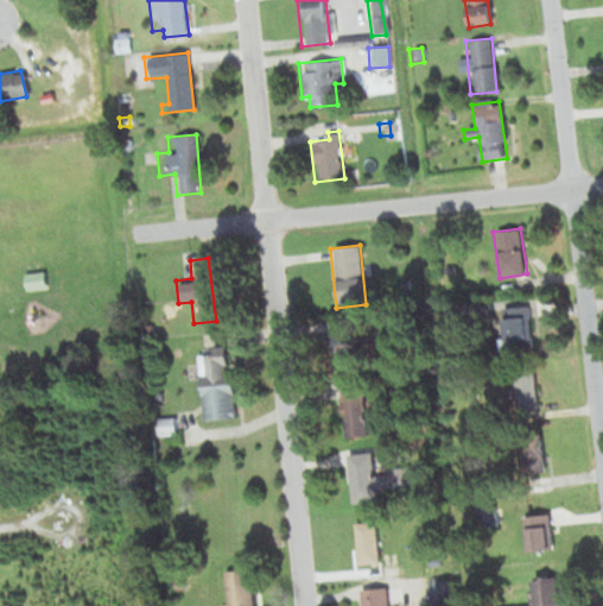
[(19,275),(20,290),(44,288),(42,272),(19,275)]
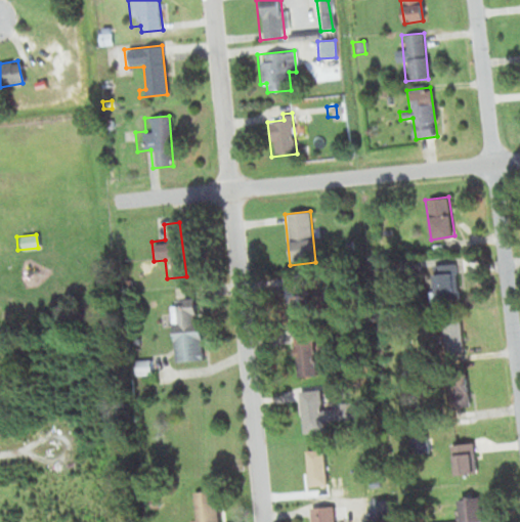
[(429,265),(452,262),(459,304),(430,307),(428,294),(433,293),(429,265)]
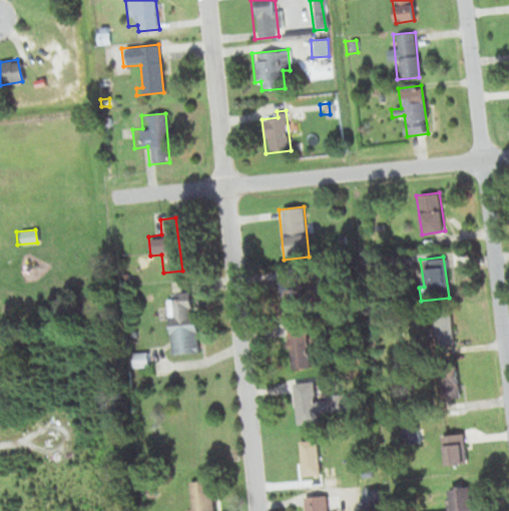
[(273,276),(296,274),(300,317),(277,319),(273,276)]
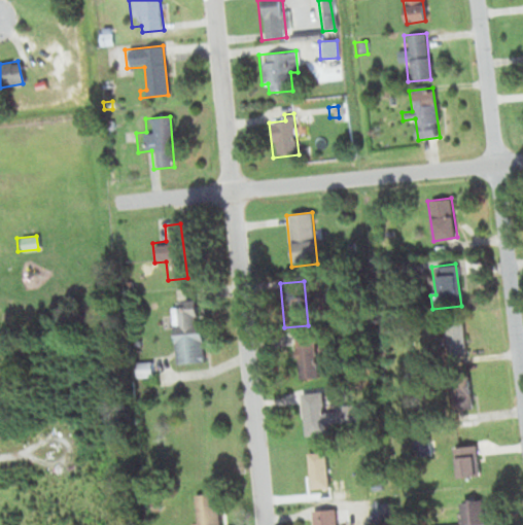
[(169,305),(175,365),(204,362),(198,302),(169,305)]
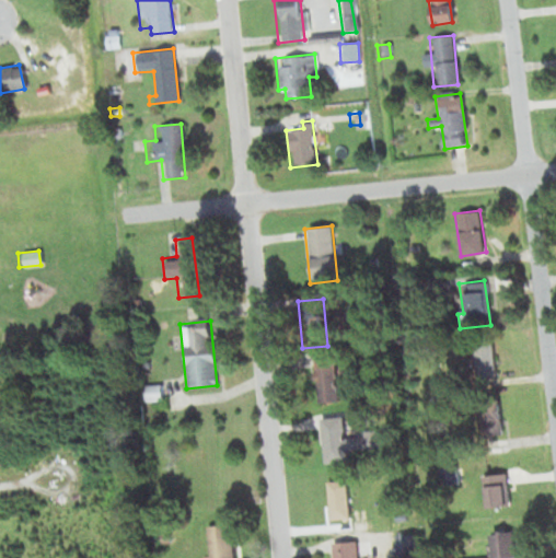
[(168,336),(169,349),(178,348),(178,335),(168,336)]
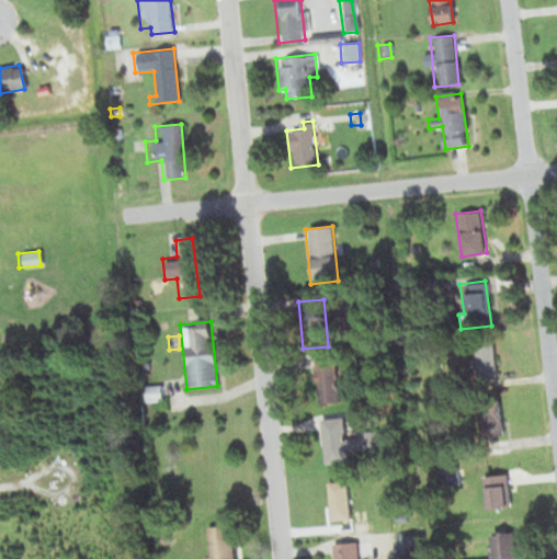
[(468,342),(491,340),(497,381),(474,385),(468,342)]
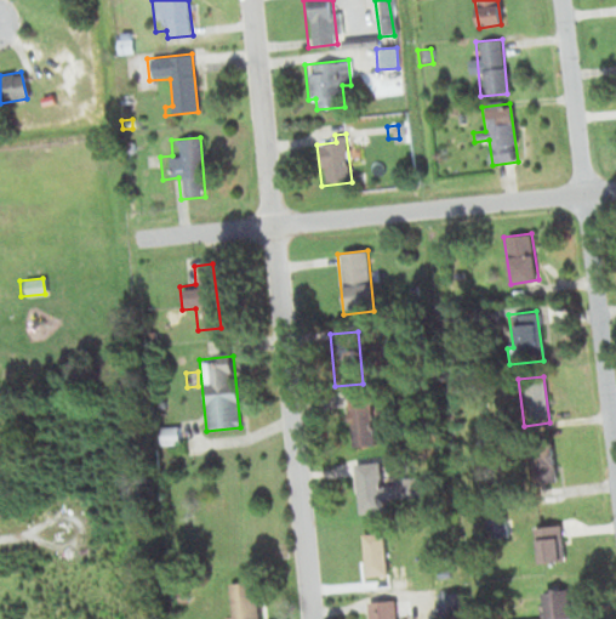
[(346,396),(349,448),(376,446),(371,393),(346,396)]
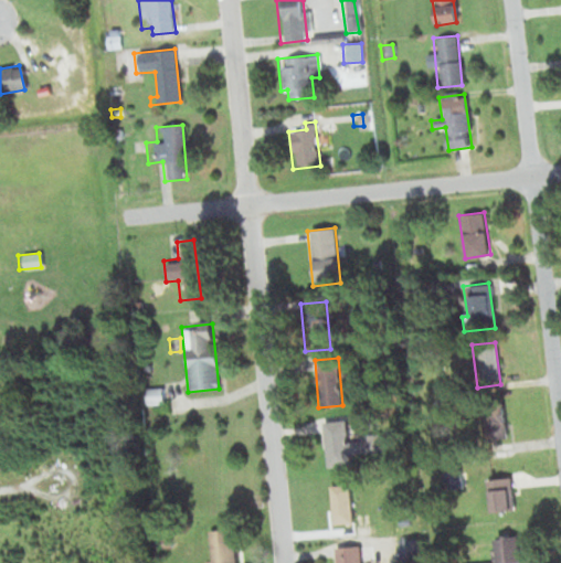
[(143,392),(144,406),(162,405),(160,390),(143,392)]
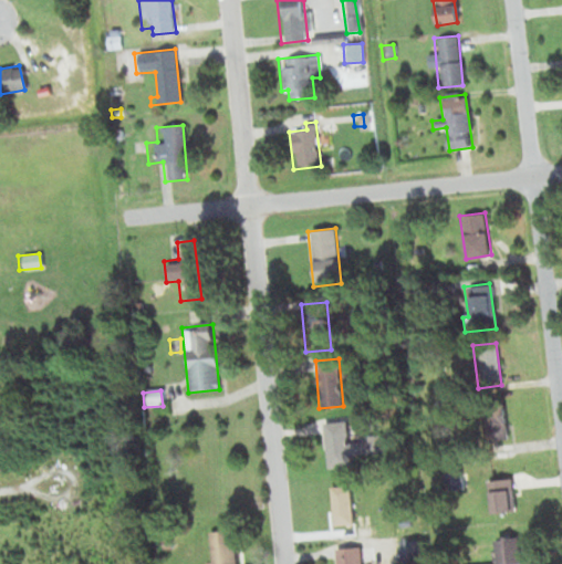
[(479,409),(502,406),(510,452),(487,456),(479,409)]
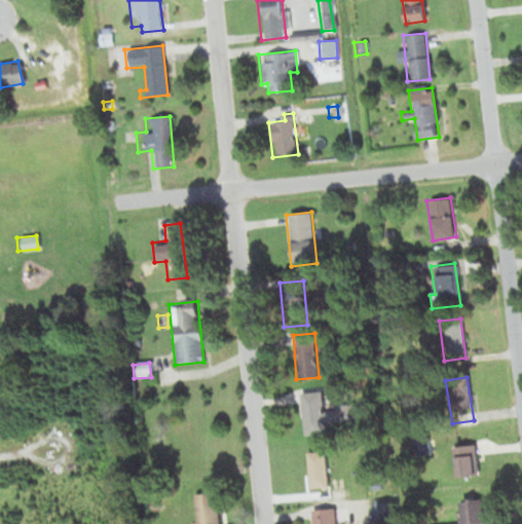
[(299,395),(319,393),(322,413),(332,413),(332,407),(355,404),(357,423),(325,426),(325,433),(303,436),(299,395)]
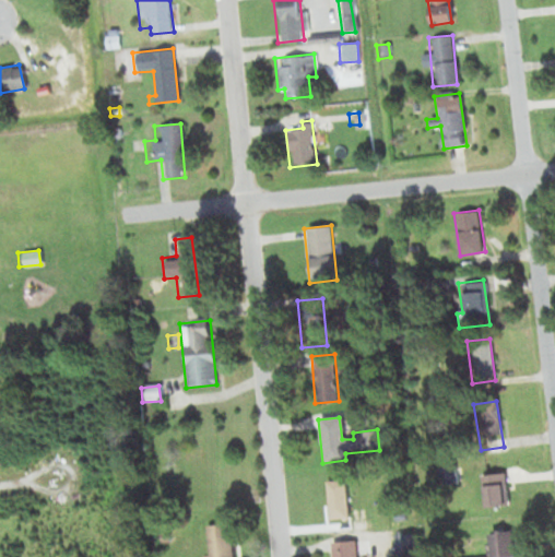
[(435,469),(453,466),(456,486),(437,488),(435,469)]
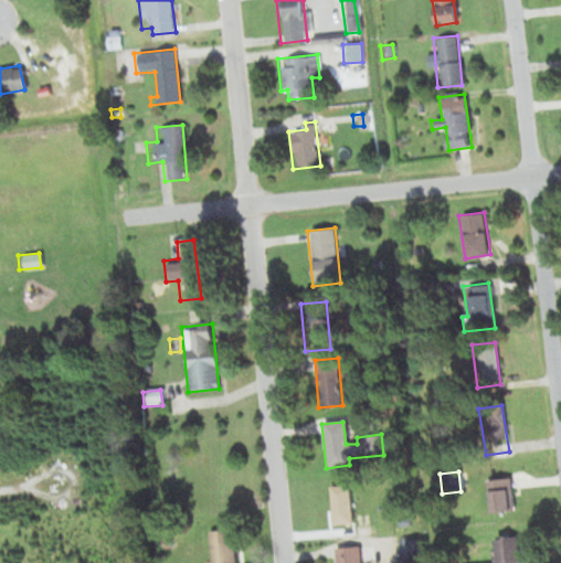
[(485,484),(511,480),(516,513),(489,517),(485,484)]
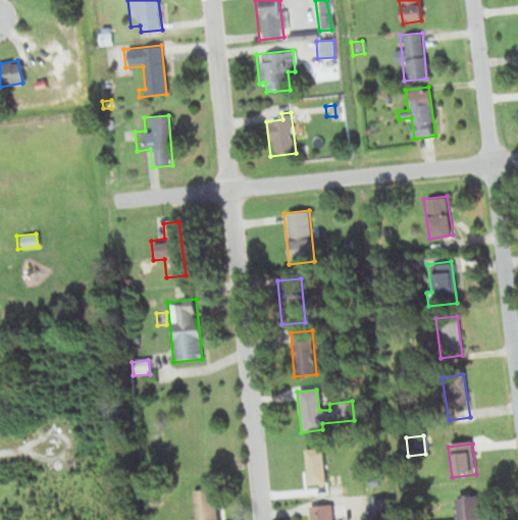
[(299,451),(320,448),(325,482),(304,485),(299,451)]
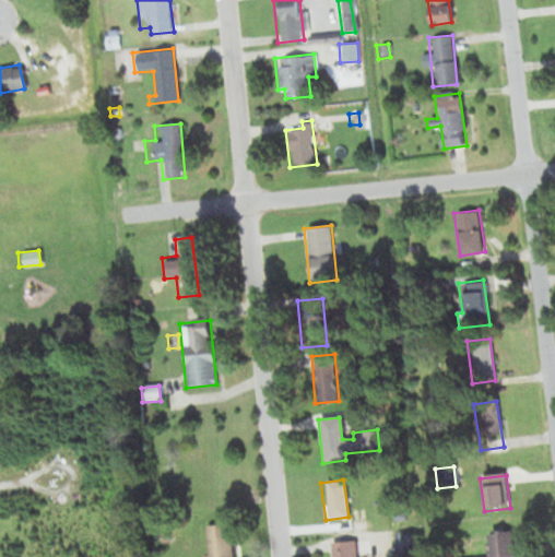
[(208,556),(204,528),(229,525),(233,556),(208,556)]
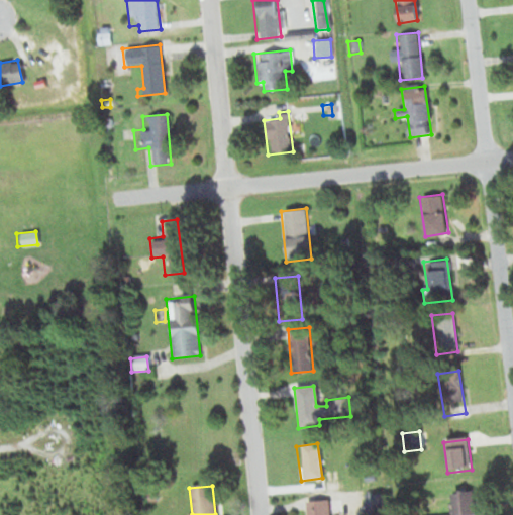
[(452,514),(450,491),(472,489),(474,514),(452,514)]
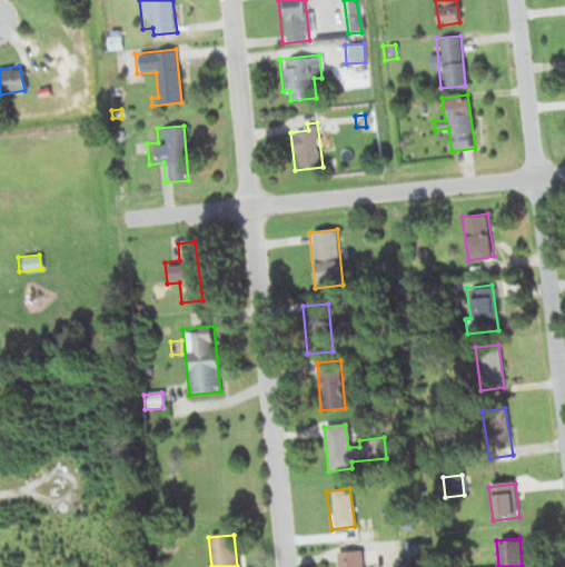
[(397,546),(399,566),(413,566),(419,565),(416,544),(397,546)]
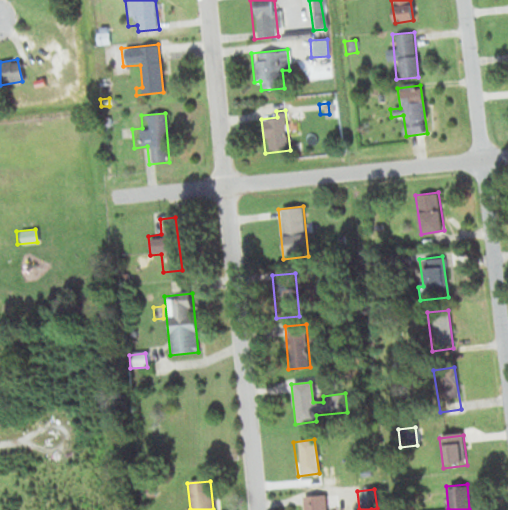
[(301,509),(299,497),(326,493),(328,509),(332,509),(301,509)]
